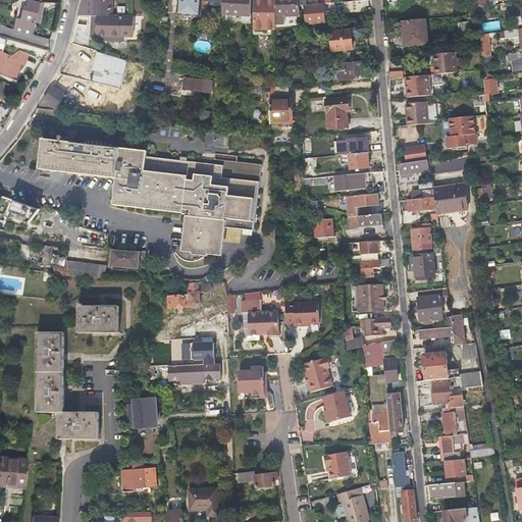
[(17,0),(14,32),(31,34),(33,14),(34,11),(36,1),(28,0),(17,0)]
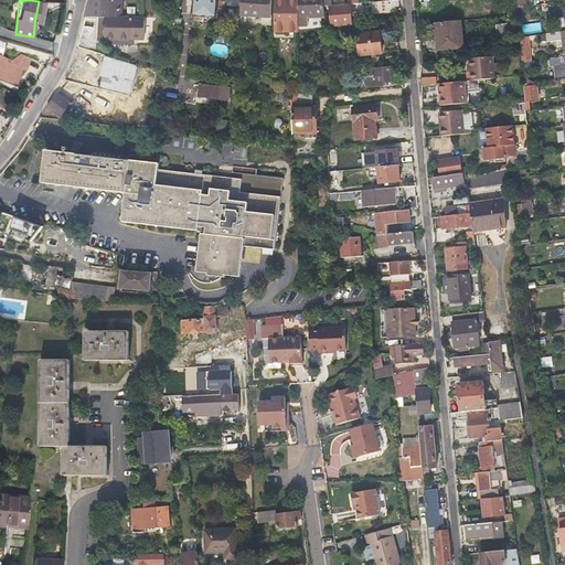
[(89,0),(85,18),(98,18),(102,18),(123,18),(121,0),(89,0)]
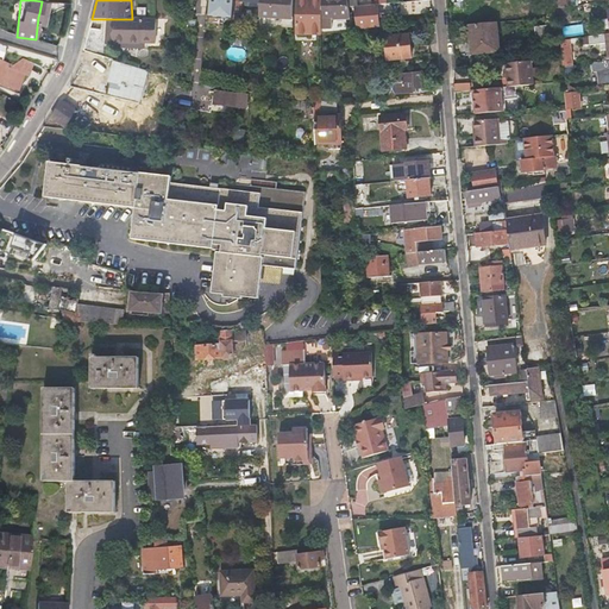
[(193,0),(182,0),(183,12),(193,12),(193,0)]
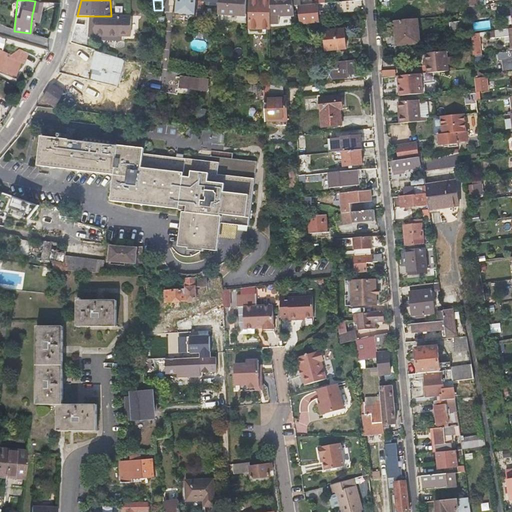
[(174,13),(184,14),(196,15),(197,0),(175,0),(175,6),(175,13),(174,13)]
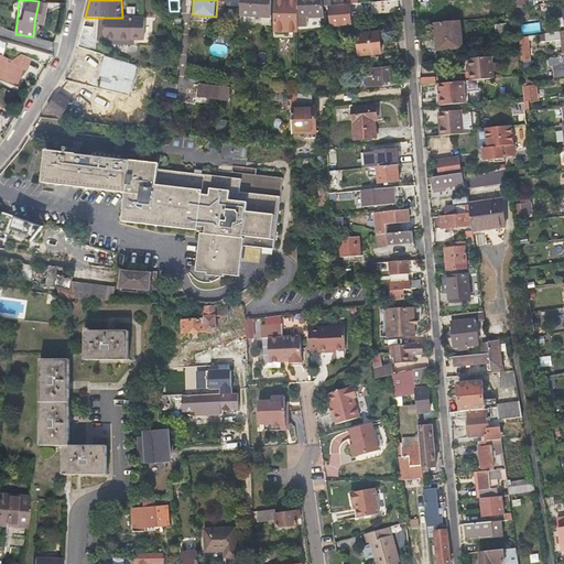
[(241,0),(241,2),(240,15),(241,15),(241,22),(246,22),(246,18),(250,18),(251,15),(272,17),(271,0),(241,0)]
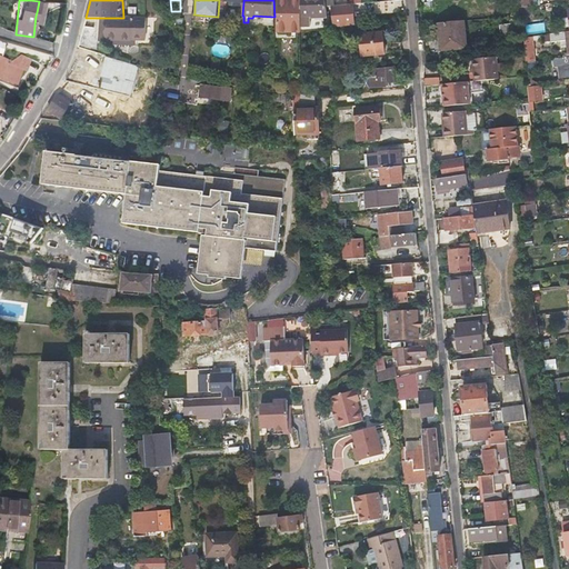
[(278,0),(278,23),(293,23),(293,31),(300,31),(300,26),(299,0),(278,0)]
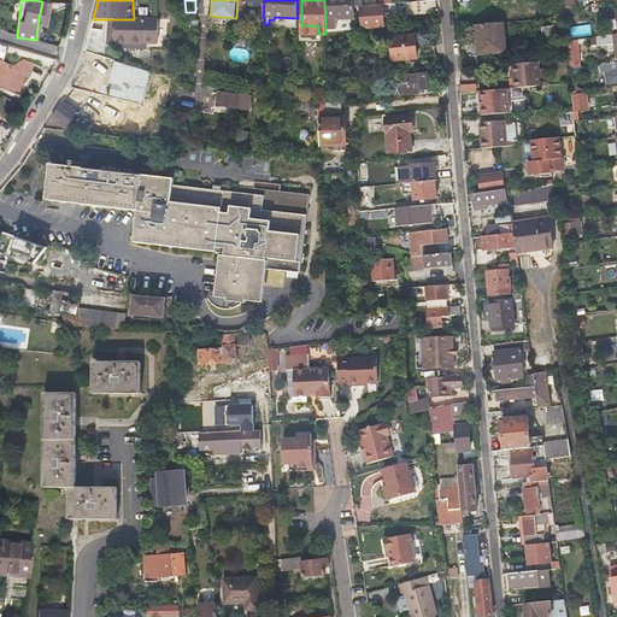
[(324,0),(325,28),(336,28),(336,0),(324,0)]
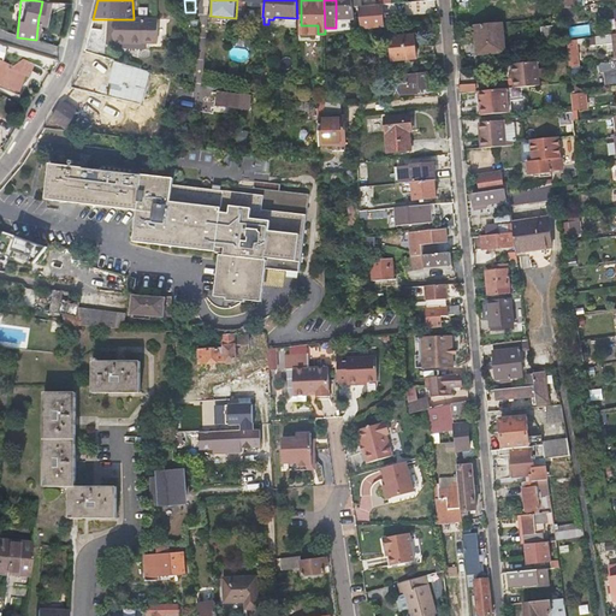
[(379,6),(361,7),(357,9),(359,17),(360,29),(381,27),(380,16),(383,15),(384,12),(379,12),(379,6)]
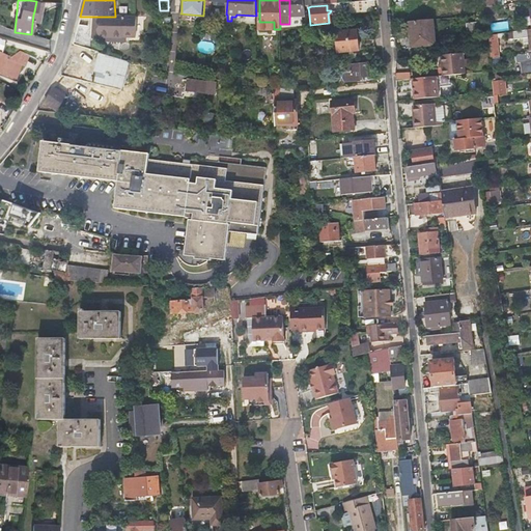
[(115,17),(95,17),(93,34),(137,37),(139,18),(115,17)]
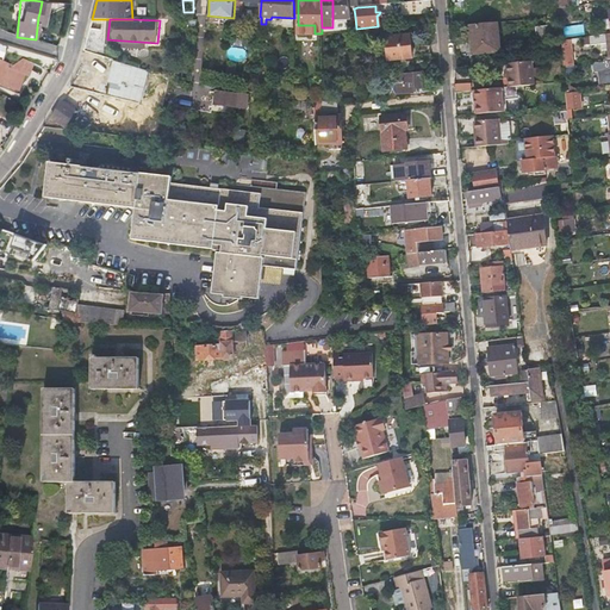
[(470,24),(472,38),(473,53),(499,50),(496,22),(470,24)]
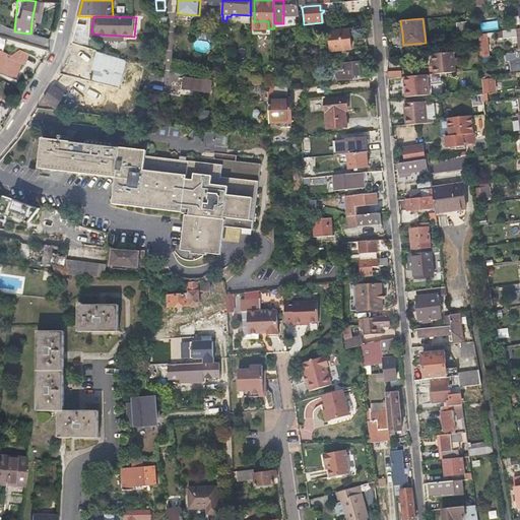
[(458,39),(465,38),(471,38),(471,31),(470,23),(470,22),(456,24),(458,39)]
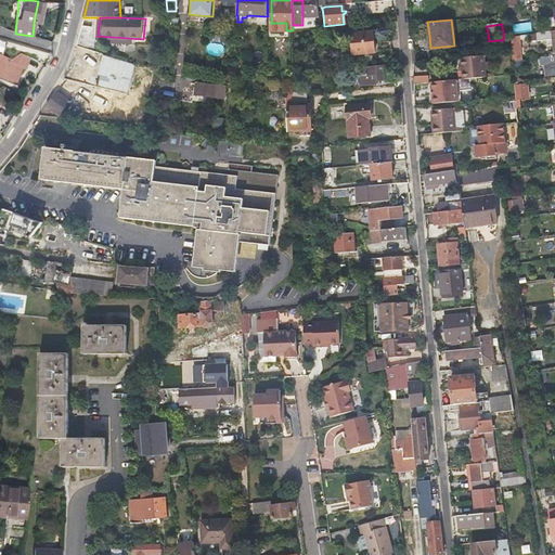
[(78,43),(86,44),(93,47),(94,35),(95,30),(81,28),(78,43)]
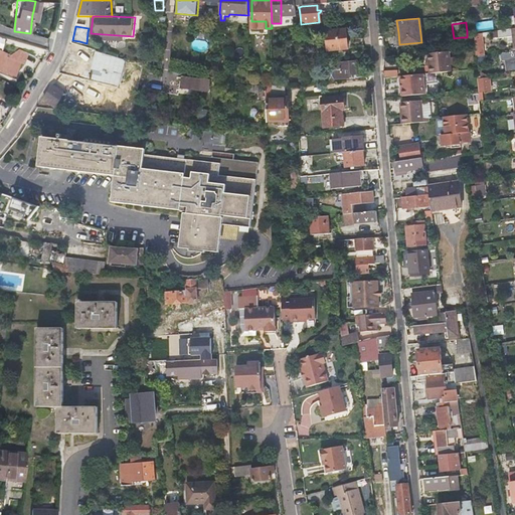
[(510,52),(514,51),(514,28),(508,30),(508,33),(511,32),(511,35),(506,36),(507,43),(512,43),(513,48),(510,49),(510,52)]
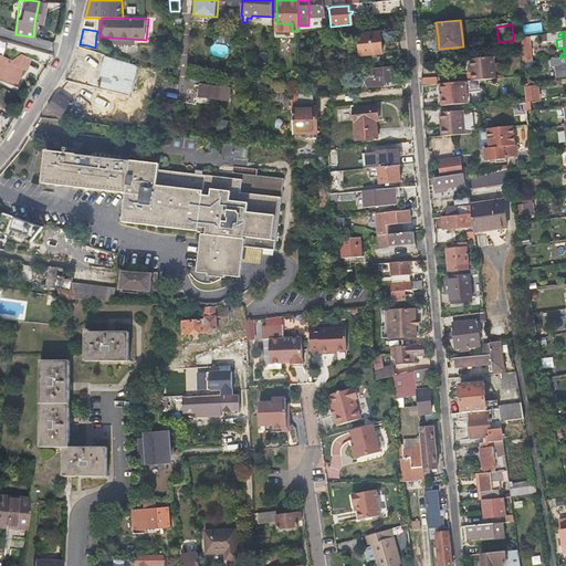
[(356,34),(357,45),(358,56),(380,54),(378,32),(356,34)]
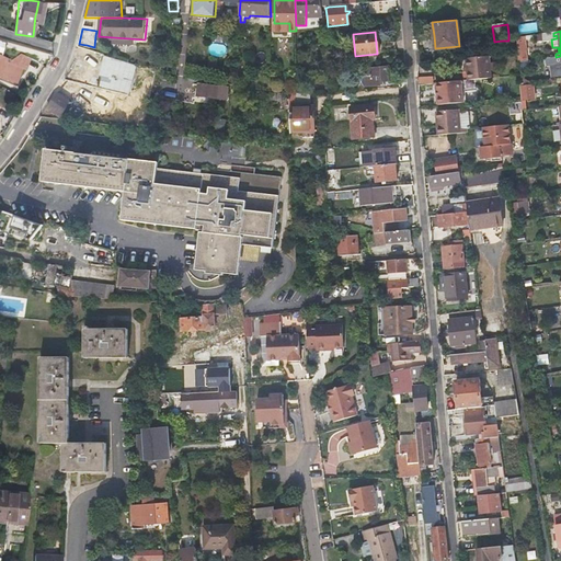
[(517,45),(516,45),(518,61),(521,61),(526,60),(525,44),(522,44),(517,45)]
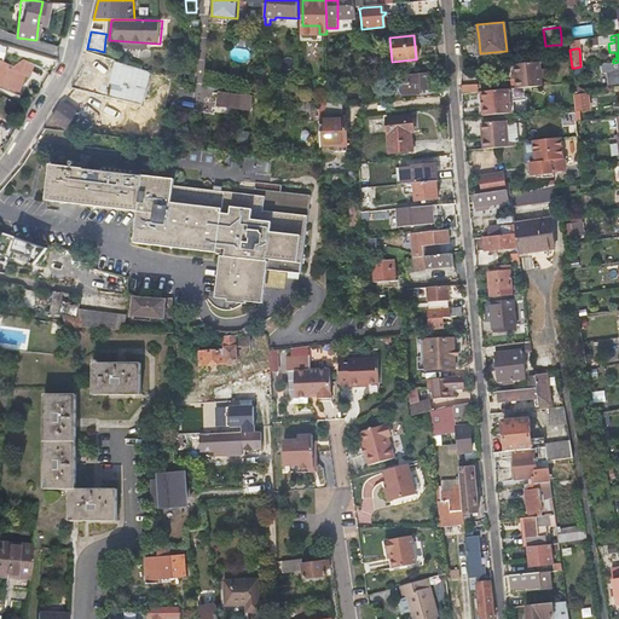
[(16,69),(22,63),(29,57),(22,55),(12,68),(16,69)]
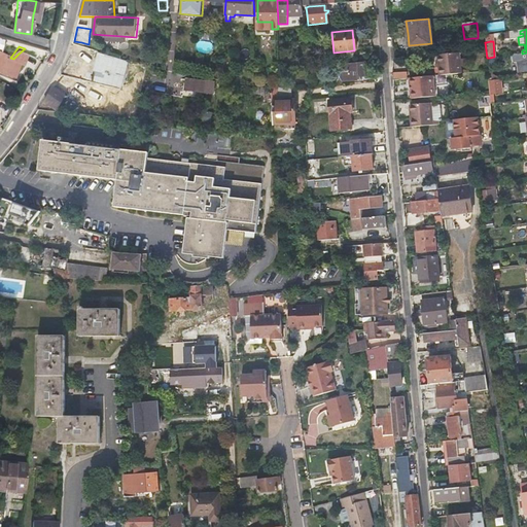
[(4,62),(4,59),(4,55),(0,53),(0,71),(15,78),(21,65),(8,60),(5,59),(4,62)]
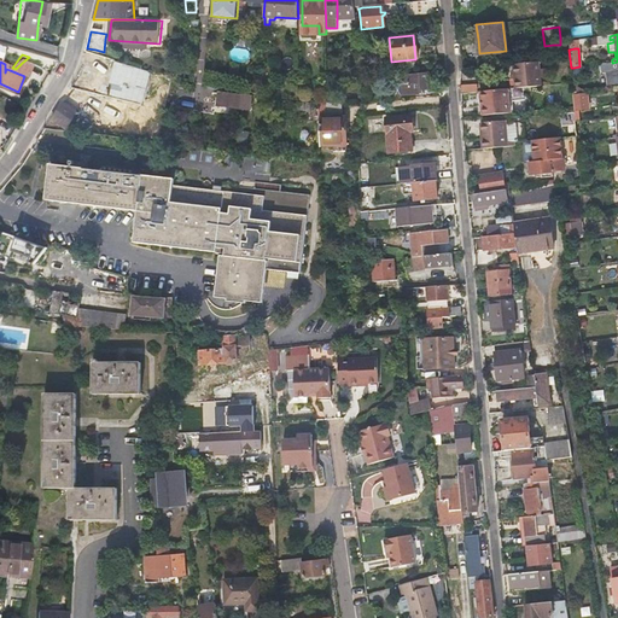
[(538,62),(513,64),(516,88),(541,86),(538,62)]
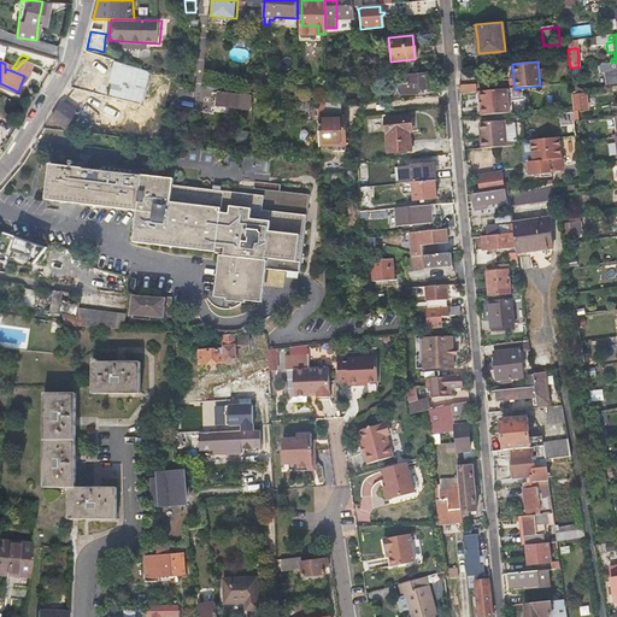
[(616,62),(611,63),(599,64),(600,77),(610,76),(610,75),(616,72),(616,62)]
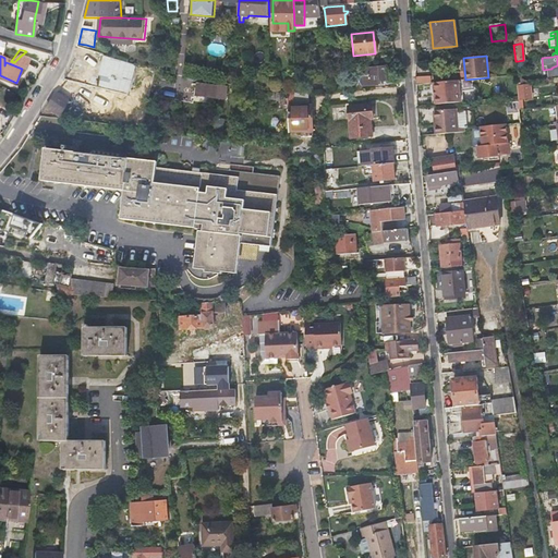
[(134,67),(120,62),(106,58),(100,77),(105,79),(102,89),(126,95),(134,67)]
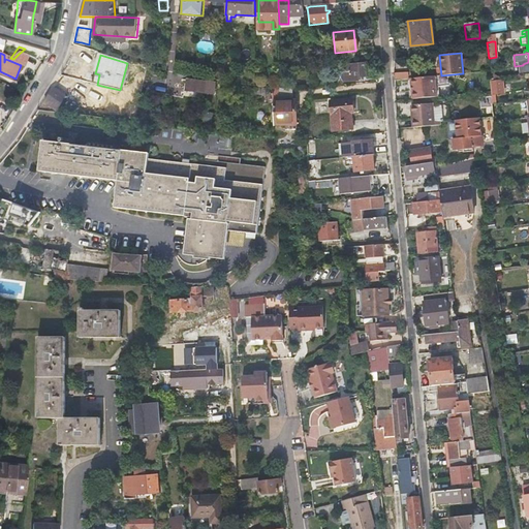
[(342,79),(340,79),(339,80),(339,83),(359,81),(358,76),(369,75),(368,62),(347,65),(347,71),(342,72),(342,79)]
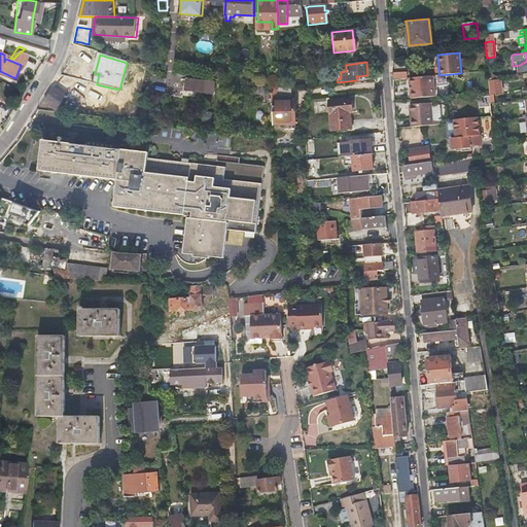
[(407,100),(419,98),(431,97),(429,76),(405,79),(407,100)]
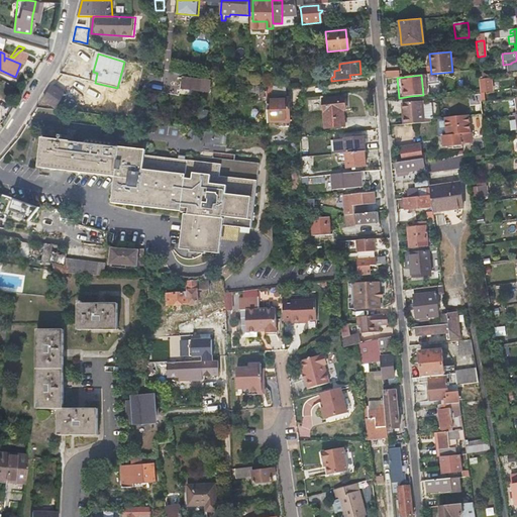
[(181,90),(209,93),(210,81),(183,77),(181,90)]
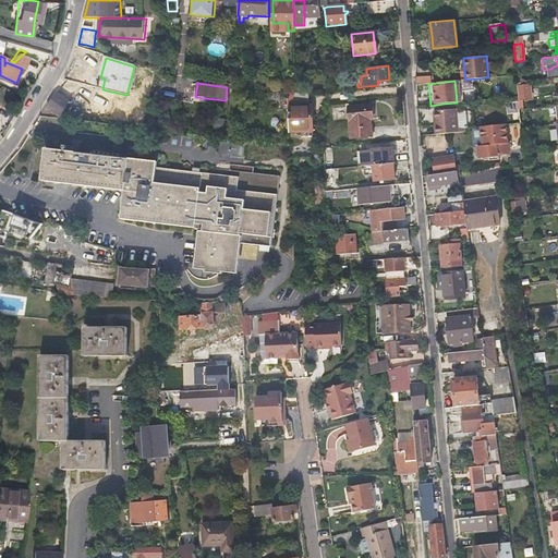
[(518,85),(519,93),(519,99),(522,99),(530,98),(529,84),(518,85)]
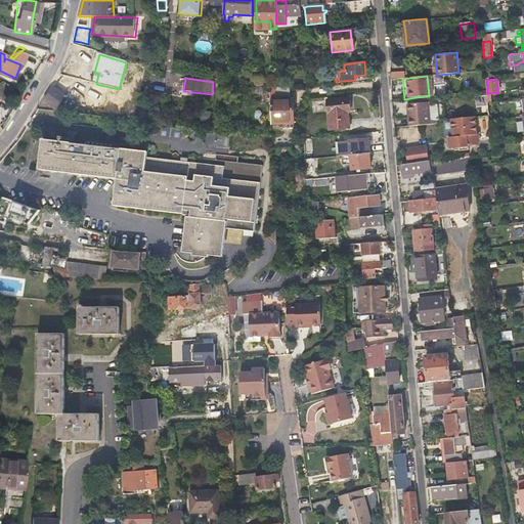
[(54,86),(44,100),(56,110),(57,107),(59,108),(61,106),(63,107),(68,102),(66,101),(70,96),(67,94),(69,91),(57,83),(55,87),(54,86)]
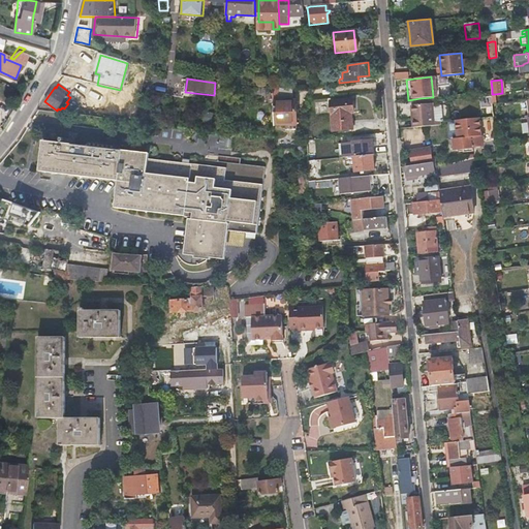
[(274,125),(284,125),(297,124),(294,101),(292,101),(291,89),(272,88),(274,125)]
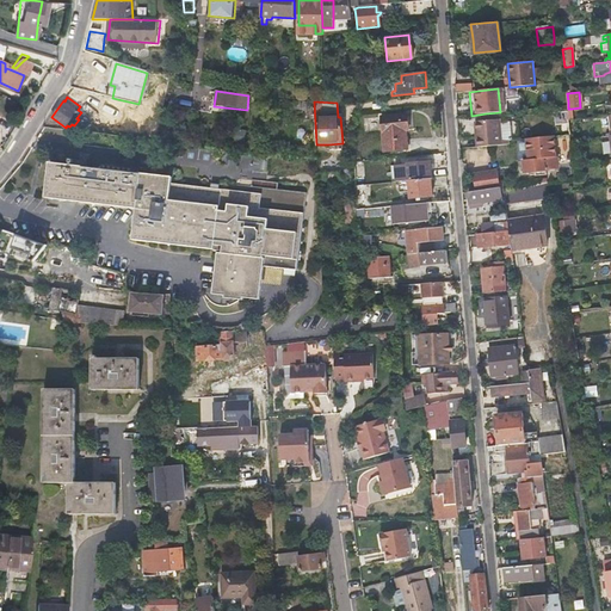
[(384,152),(396,150),(407,149),(405,131),(408,131),(406,115),(381,117),(384,152)]
